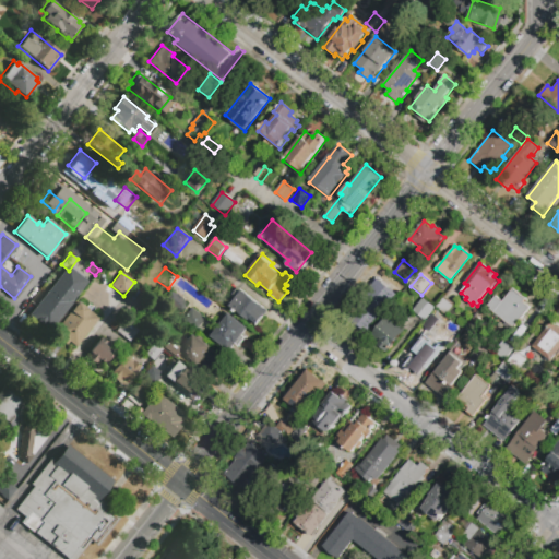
[(367,333),(346,317),(369,287),(372,289),(377,284),(395,298),(367,333)]
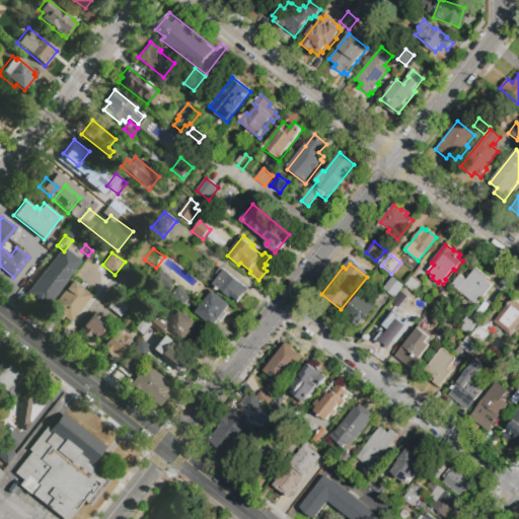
[(43,309),(24,294),(46,268),(64,282),(62,284),(63,285),(43,309)]
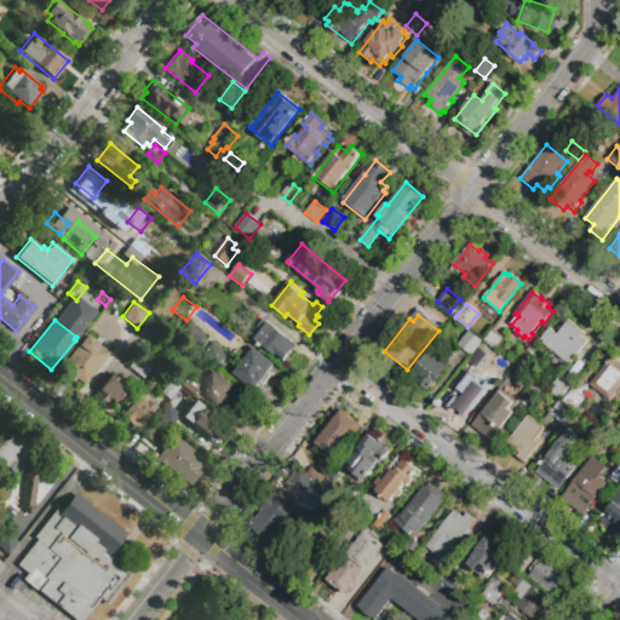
[(539,340),(549,328),(556,334),(568,320),(583,332),(580,334),(587,340),(569,363),(539,340)]
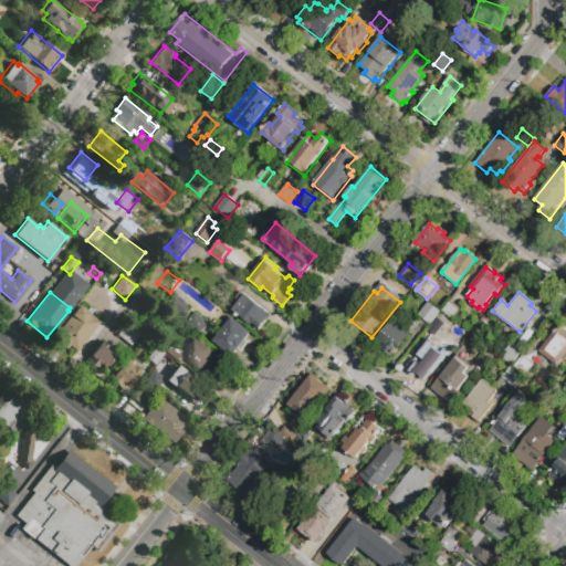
[(165,304),(173,293),(190,306),(181,317),(165,304)]
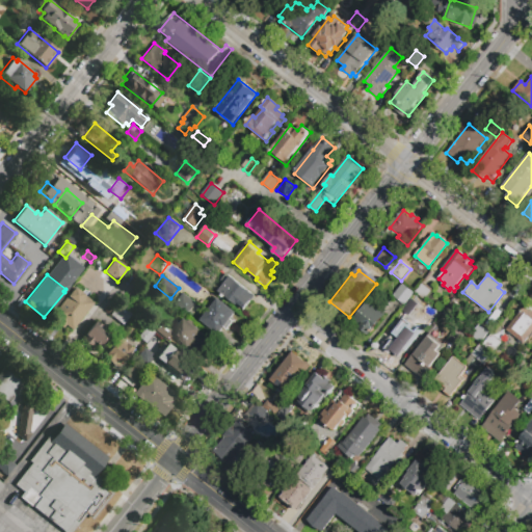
[(253,301),(244,312),(220,290),(233,276),(255,295),(250,300),(253,301)]
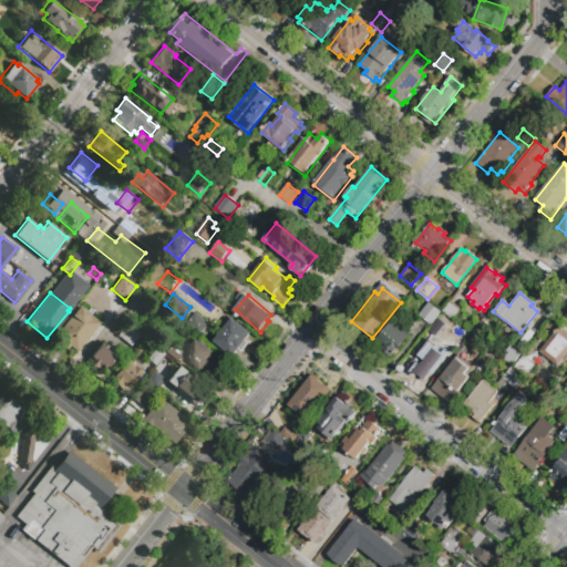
[(452,320),(442,312),(450,302),(460,310),(452,320)]
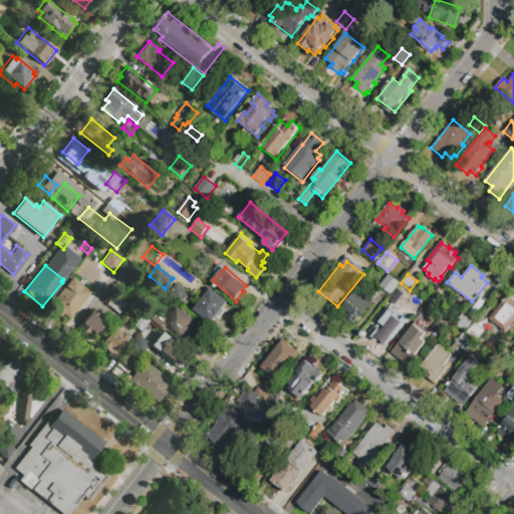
[(389,275),(400,284),(391,295),(379,287),(389,275)]
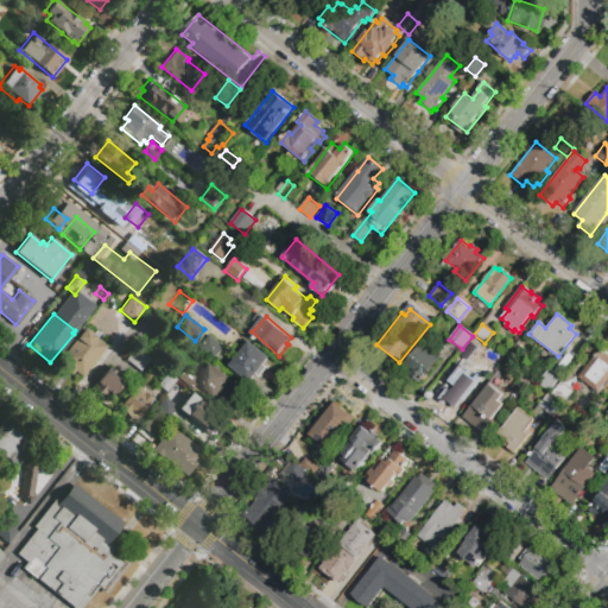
[(81,377),(74,372),(71,375),(63,368),(67,365),(59,359),(83,328),(106,346),(81,377)]
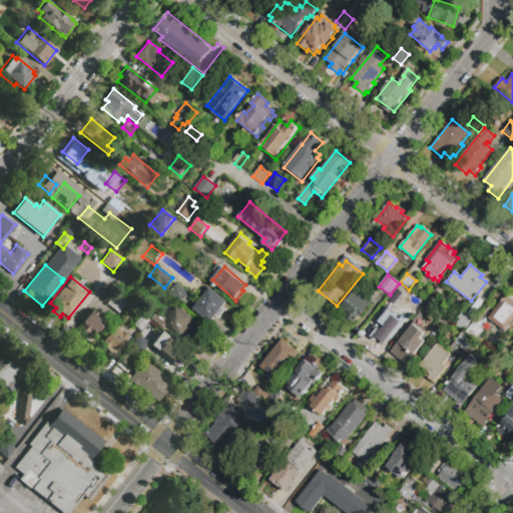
[(169,293),(177,283),(188,293),(179,303),(169,293)]
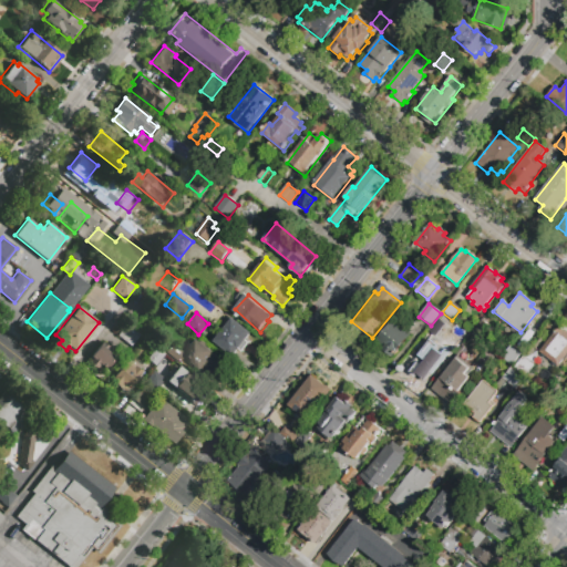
[(233,319),(253,333),(247,340),(250,342),(244,351),(240,349),(234,358),(215,343),(233,319)]
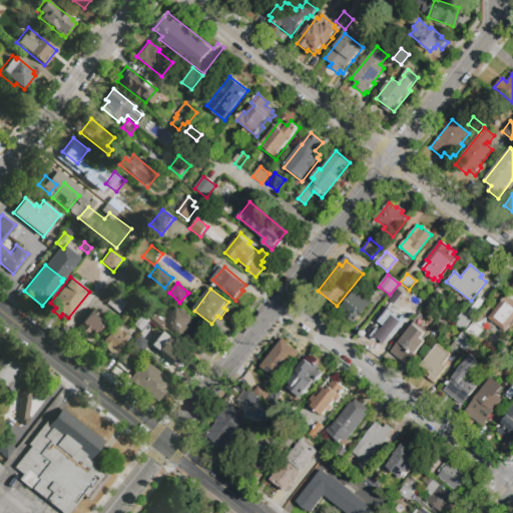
[(372,302),(356,323),(341,311),(357,290),(372,302)]
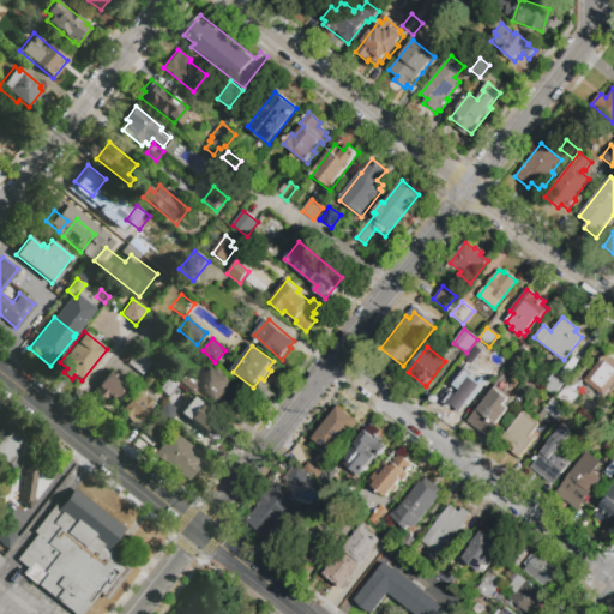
[(470,368),(462,362),(473,348),(481,354),(470,368)]
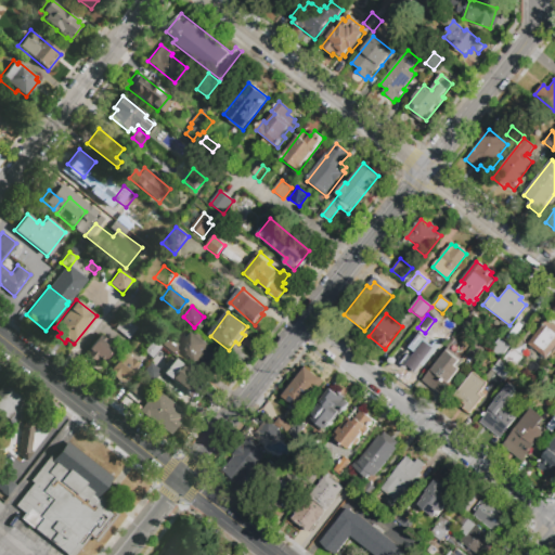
[(128,339),(114,328),(125,315),(138,326),(128,339)]
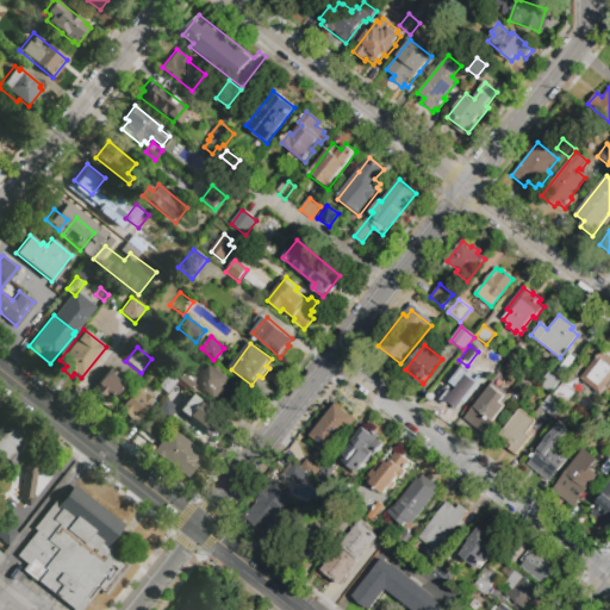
[(516,349),(524,355),(516,366),(508,360),(516,349)]
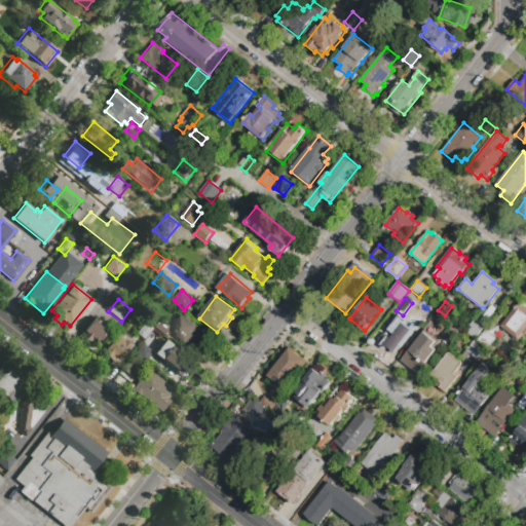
[(525,328),(517,340),(500,327),(519,304),(523,307),(524,306),(525,307),(525,328)]
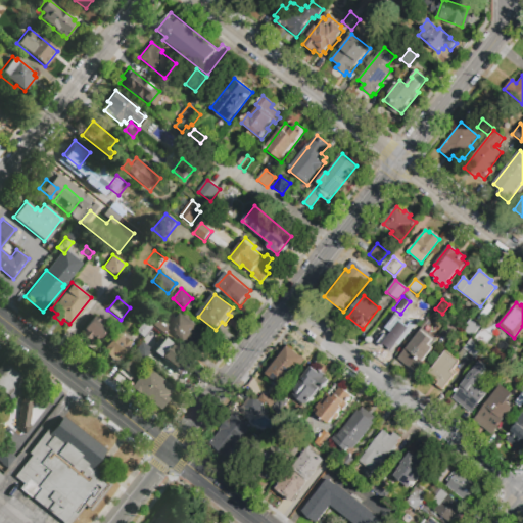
[(424,318),(393,354),(377,340),(386,330),(383,328),(393,317),(398,321),(411,306),(424,318)]
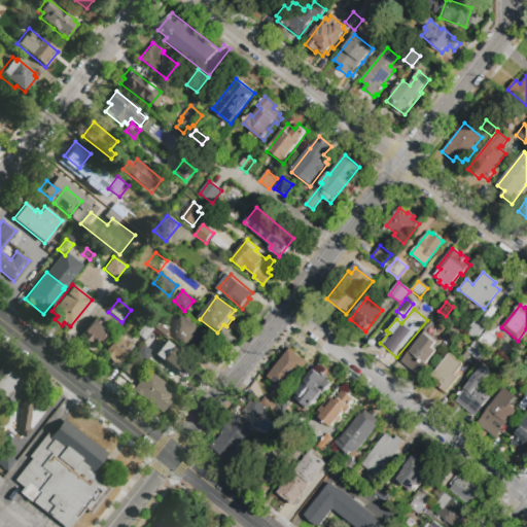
[(209,336),(197,351),(171,331),(183,316),(209,336)]
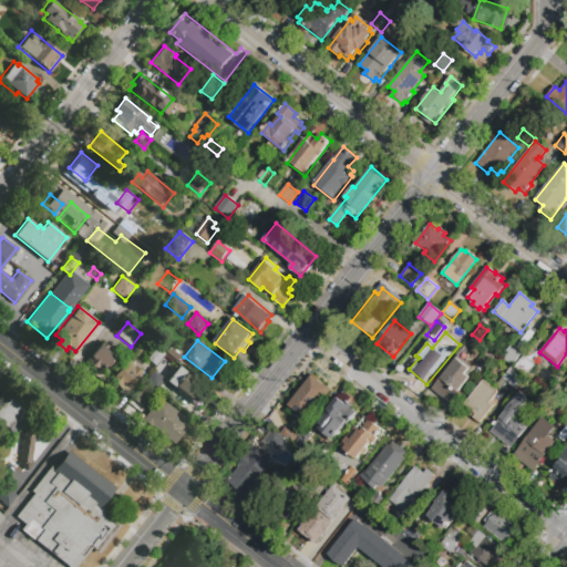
[(101,372),(86,362),(101,342),(120,357),(109,371),(104,368),(101,372)]
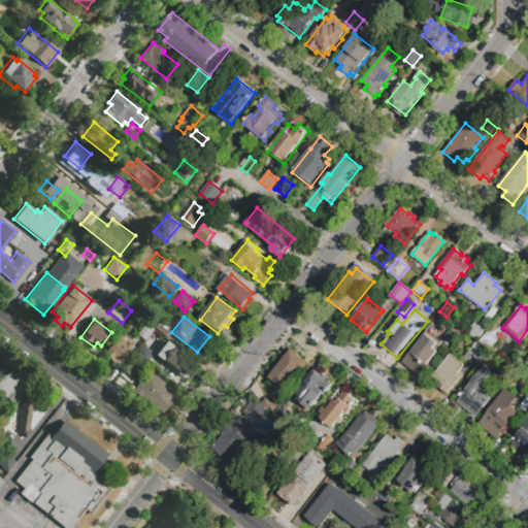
[(170,328),(163,336),(154,328),(161,320),(170,328)]
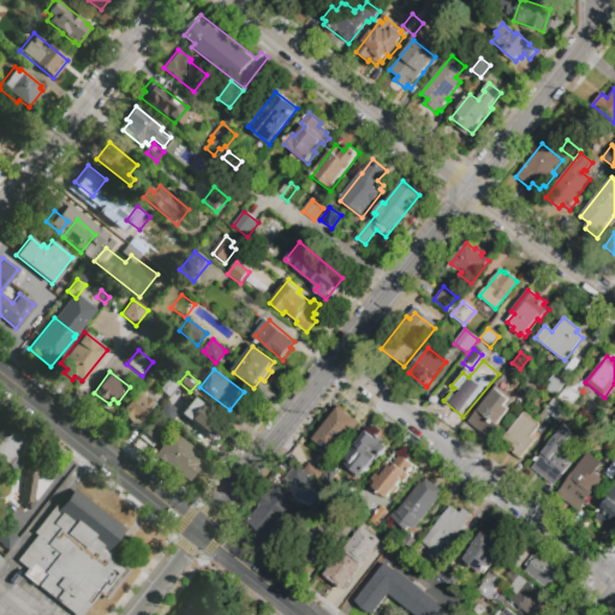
[(555,396),(544,388),(554,376),(565,384),(555,396)]
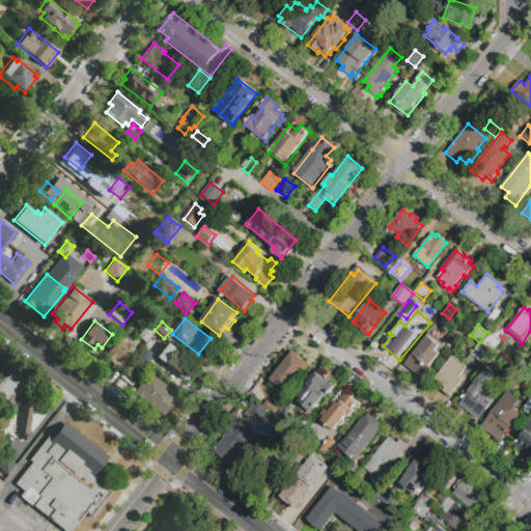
[(144,342),(137,336),(145,326),(154,332),(144,342)]
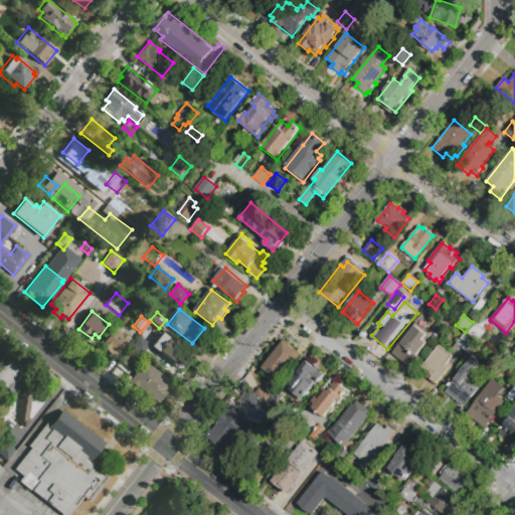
[(445,319),(452,325),(442,337),(435,331),(445,319)]
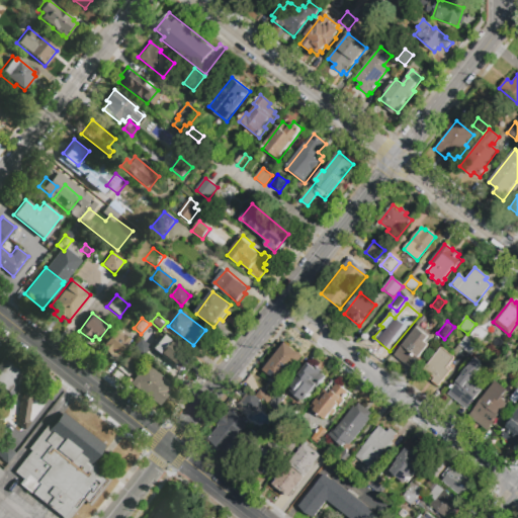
[(481,344),(470,335),(479,325),(489,334),(481,344)]
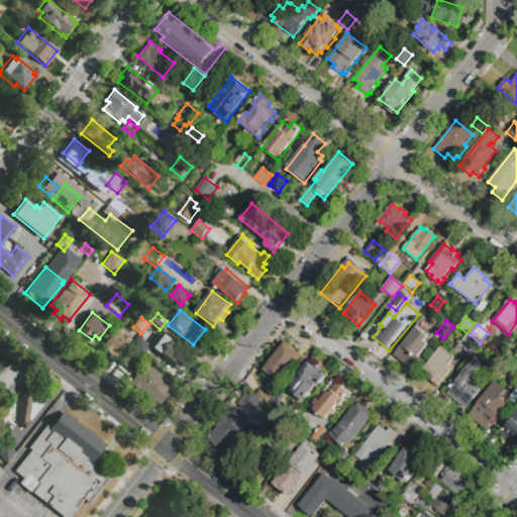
[(409,370),(393,356),(417,325),(430,335),(424,342),(428,345),(409,370)]
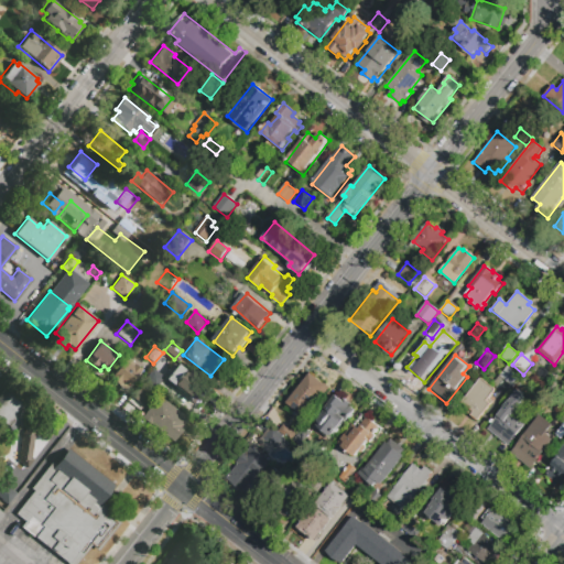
[(119,386),(110,379),(128,357),(134,362),(133,364),(141,369),(128,387),(121,382),(119,386)]
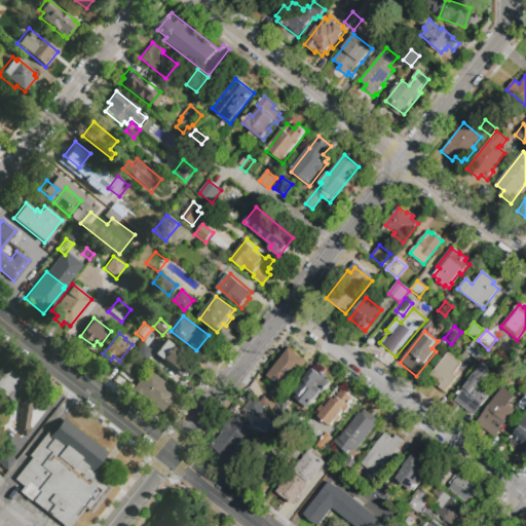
[(196,366),(186,378),(161,359),(160,360),(154,353),(165,339),(172,344),(171,346),(196,366)]
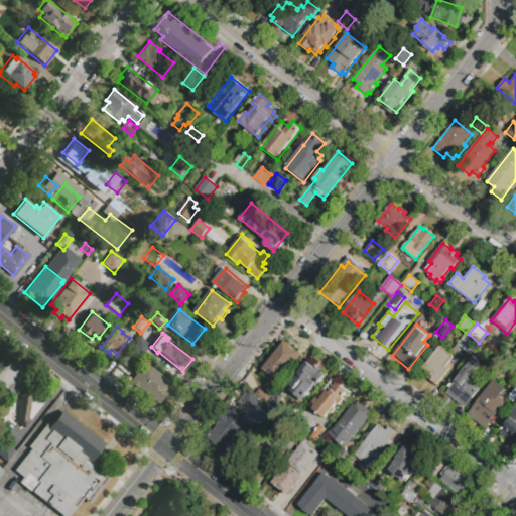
[(465,363),(455,355),(456,355),(452,352),(466,335),(479,345),(465,363)]
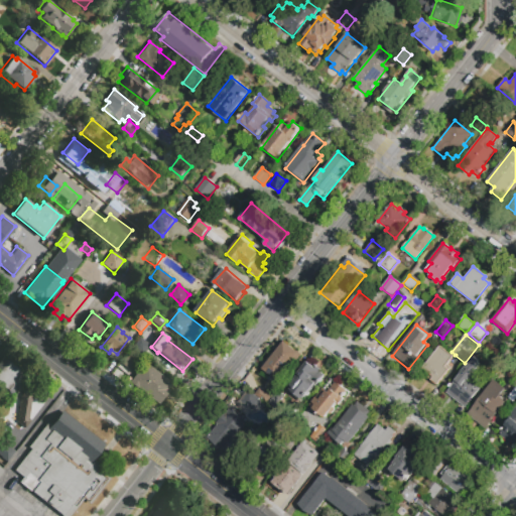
[(141,356),(131,348),(139,338),(149,346),(141,356)]
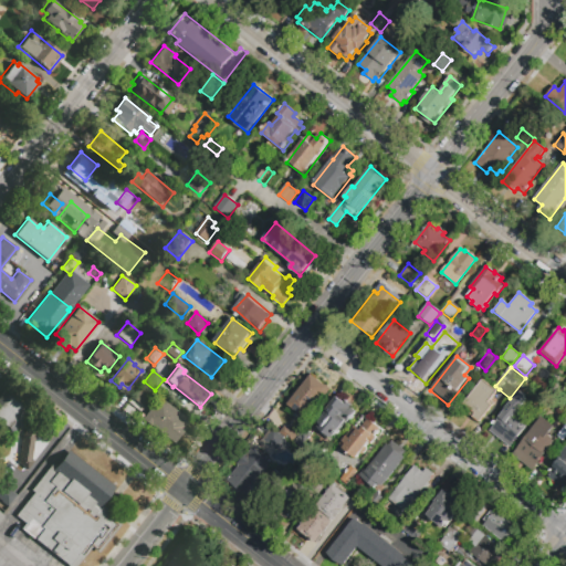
[(314,375),(328,387),(304,417),(290,405),(314,375)]
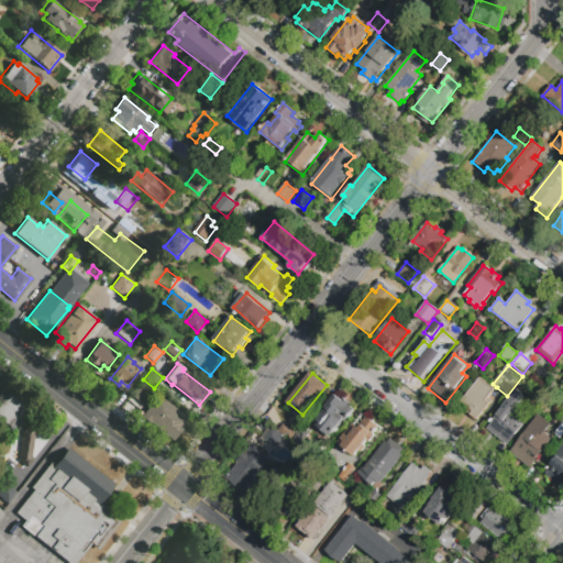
[(471,408),(462,400),(481,378),(495,389),(488,398),(492,401),(476,420),(471,415),(471,414),(467,411),(471,408)]
